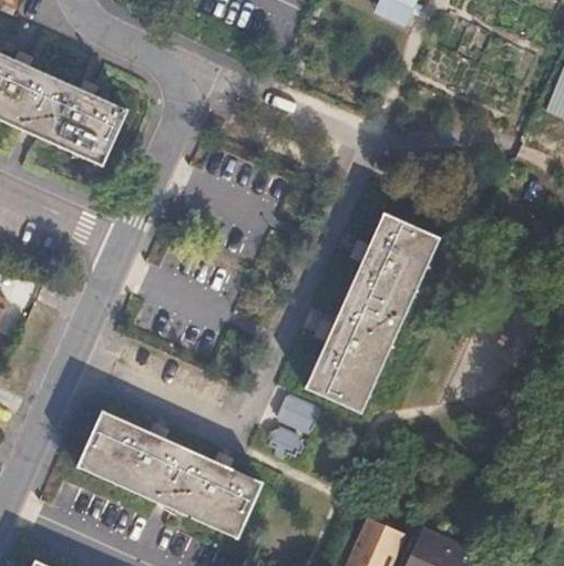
[(404,24),(416,0),(377,0),(372,10),(404,24)]
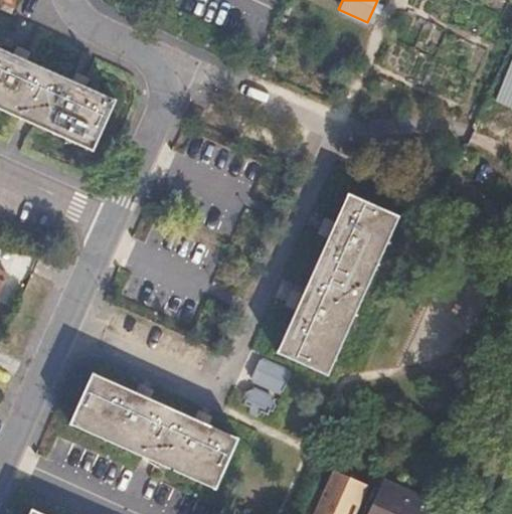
[(116,99),(0,47),(0,104),(94,146),(96,141),(118,150),(125,136),(103,126),(107,118),(125,126),(130,124),(132,119),(129,118),(131,113),(125,110),(126,107),(114,102),(116,99)]
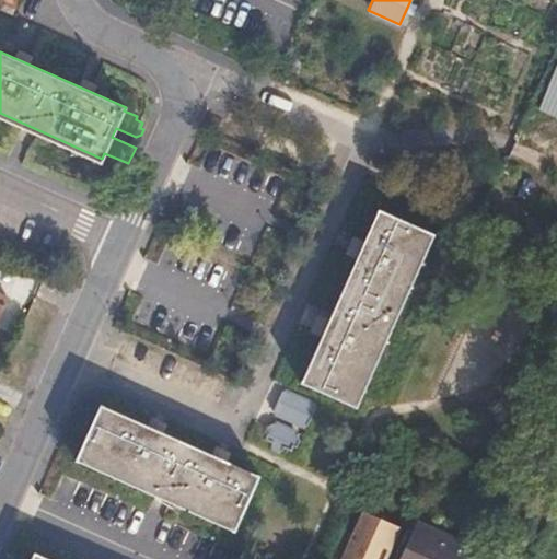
[(357,406),(433,232),(379,208),(370,228),(348,277),(326,326),(301,381),(357,406)]
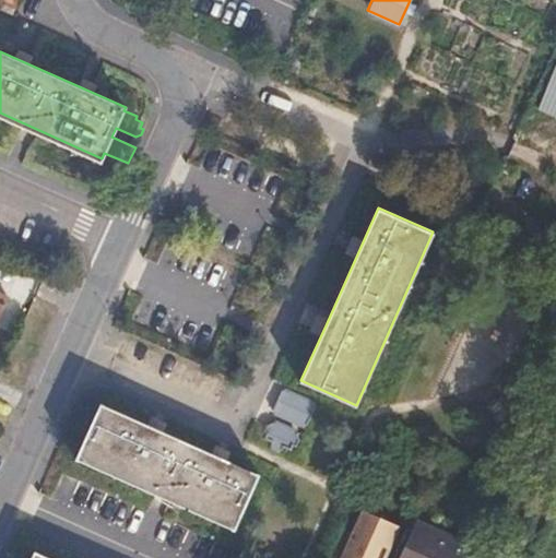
[(272,414),(306,427),(317,401),(283,387),(272,414)]
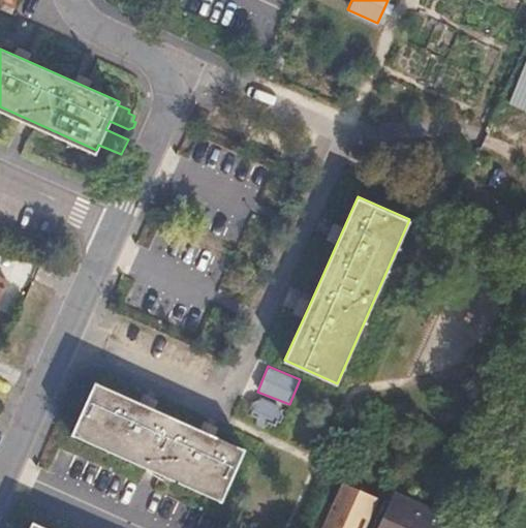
[(222,500),(244,449),(203,430),(131,398),(97,382),(75,434),(222,500)]
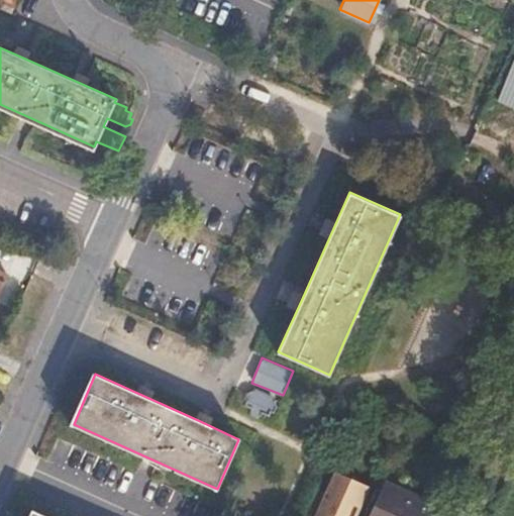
[(252,383),(244,402),(272,414),(281,396),(252,383)]
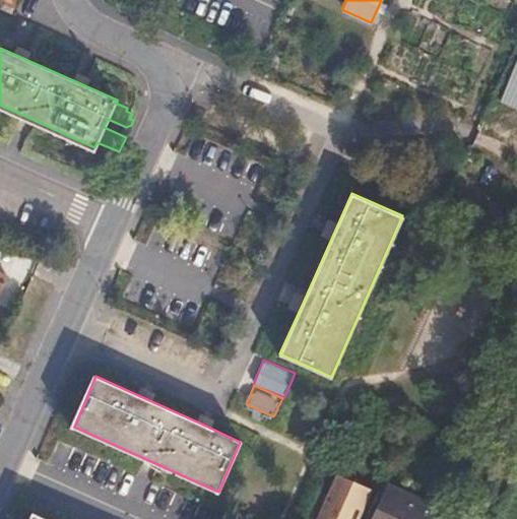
[(334,471),(313,518),(361,518),(375,489),(334,471)]
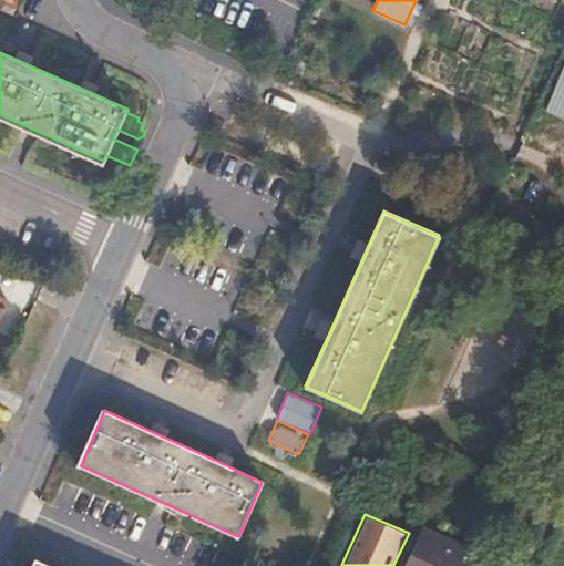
[(475,565),(482,554),(427,528),(408,565),(475,565)]
